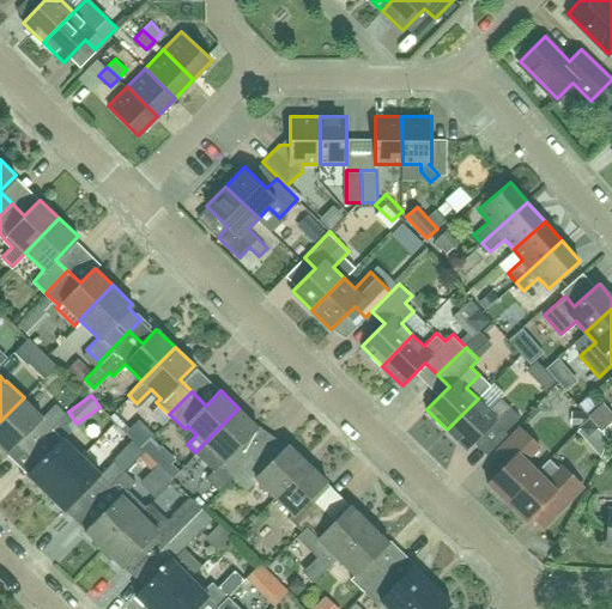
[(591,406),(610,434),(611,433),(611,402),(606,395),(591,406)]
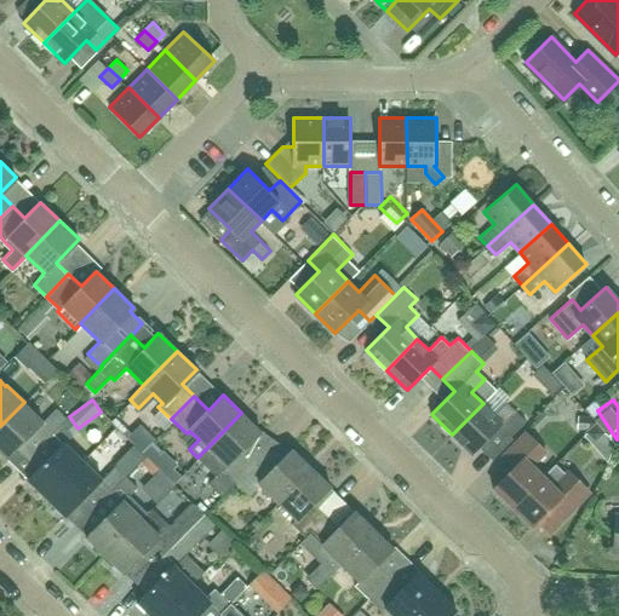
[(32,432),(41,442),(52,432),(43,422),(44,421),(24,402),(0,426),(0,452),(6,459),(32,432)]
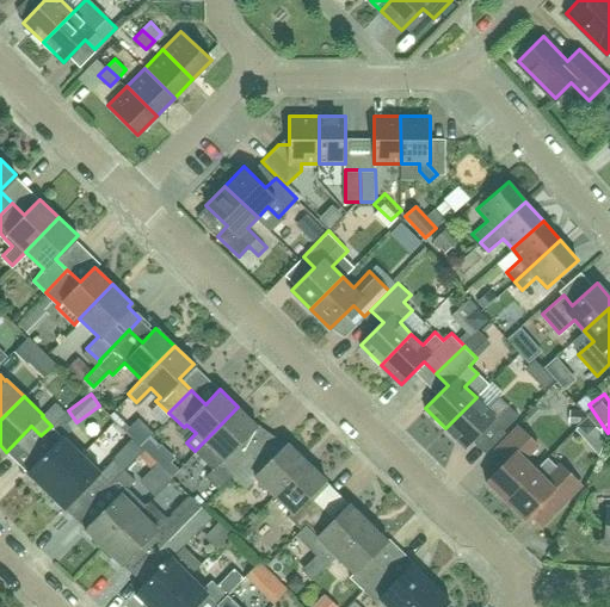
[(476,397),(445,428),(466,447),(494,420),(504,429),(519,415),(500,396),(487,409),(476,397)]
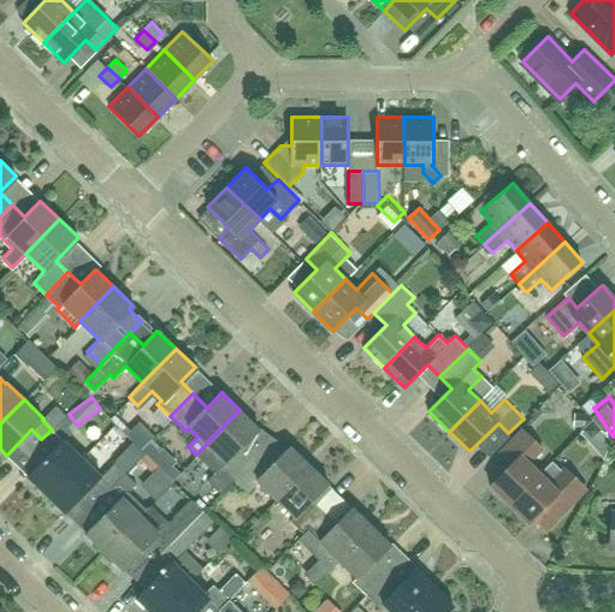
[(222,468),(236,481),(258,458),(246,446),(261,429),(240,410),(196,455),(206,463),(216,453),(225,463),(222,468)]
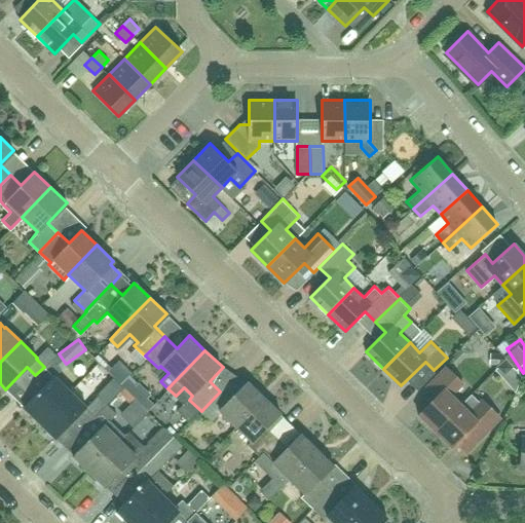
[(419,415),(436,432),(461,405),(452,396),(463,383),(446,366),(427,385),(438,397),(419,415)]
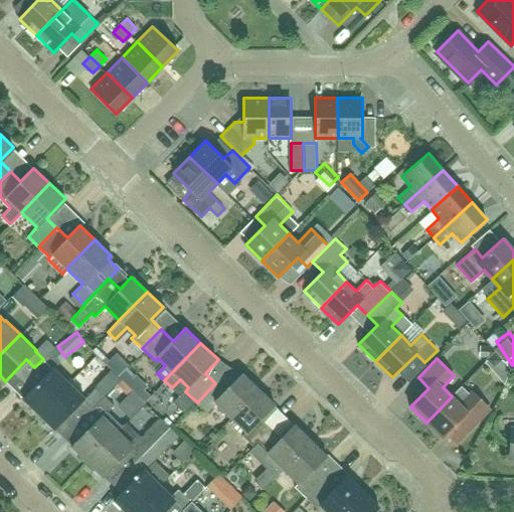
[(23,398),(38,413),(68,381),(52,366),(51,367),(43,359),(34,367),(44,376),(23,398)]
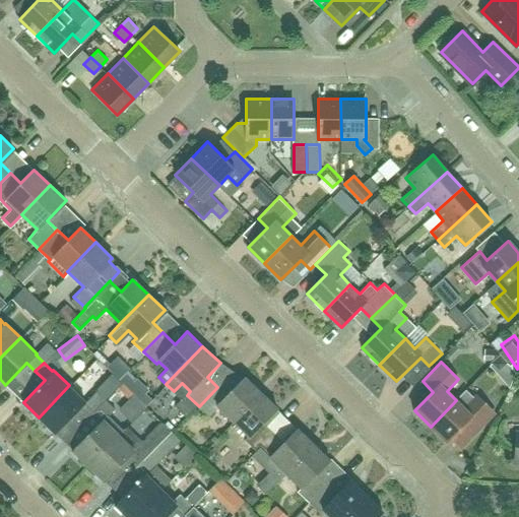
[(116,384),(142,409),(151,401),(125,375),(116,384)]
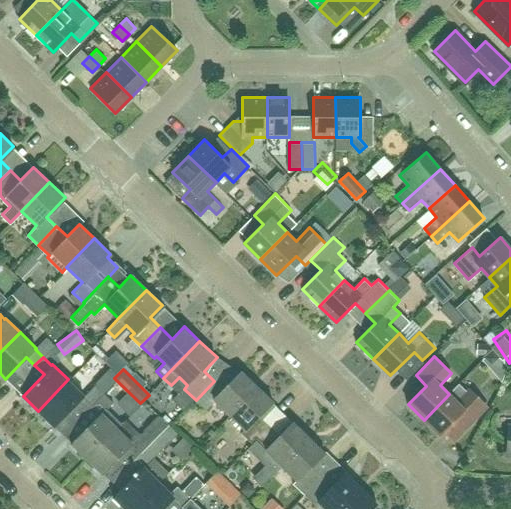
[(214,401),(230,415),(258,387),(243,372),(225,391),(214,381),(196,400),(206,410),(214,401)]
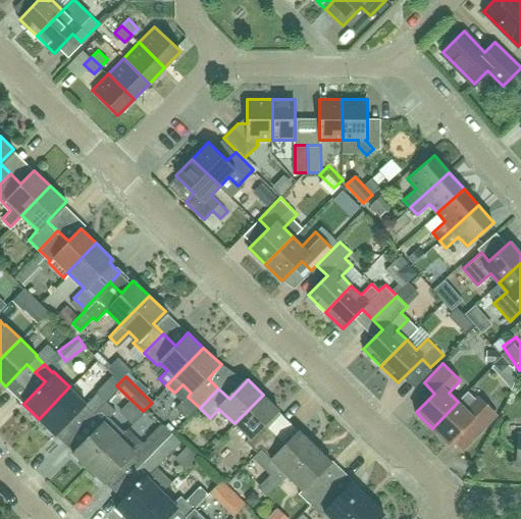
[(76,412),(86,421),(105,401),(95,392),(86,402),(69,386),(39,419),(55,434),(76,412)]
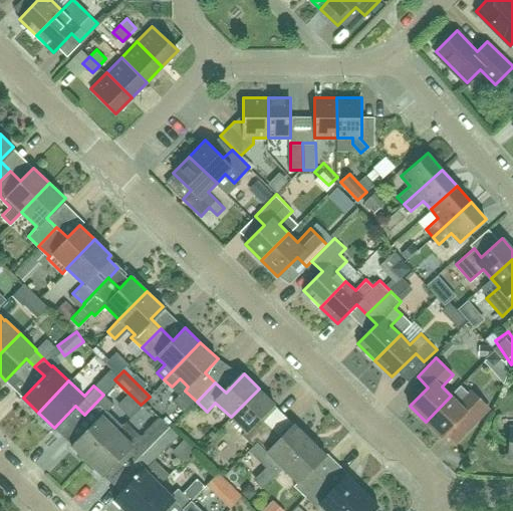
[(459,419),(470,429),(485,414),(481,410),(486,405),(472,390),(466,396),(459,388),(451,396),(426,422),(442,437),(459,419)]
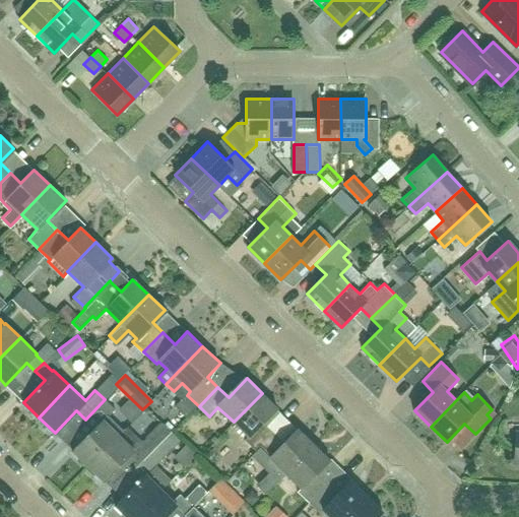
[(244,440),(256,451),(275,432),(265,423),(278,408),(262,393),(234,422),(248,436),(244,440)]
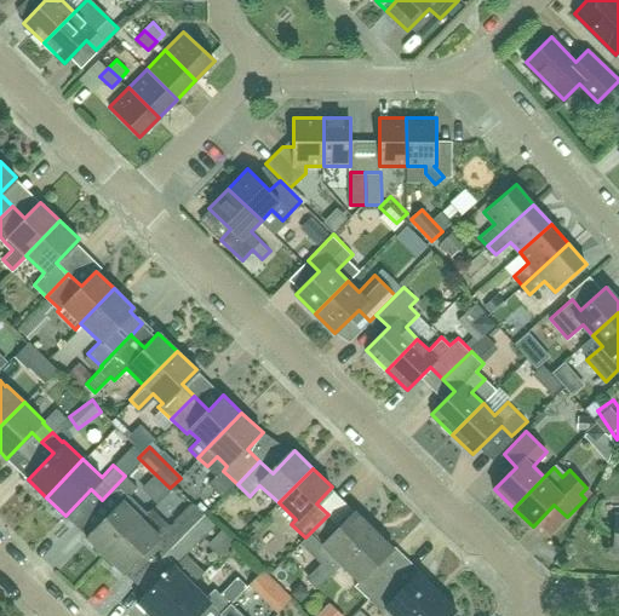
[(124,500),(136,487),(125,476),(102,500),(112,510),(86,536),(105,554),(141,517),(124,500)]
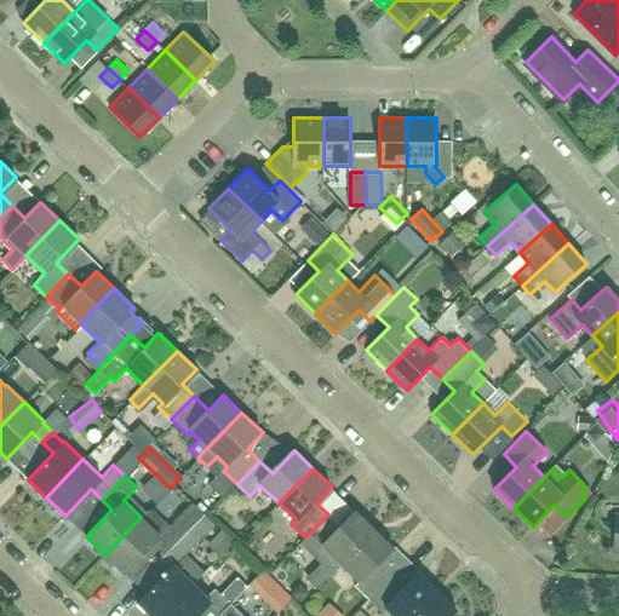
[(148,546),(159,557),(160,558),(202,513),(193,505),(161,539),(159,536),(160,535),(141,517),(105,554),(124,573),(148,546)]
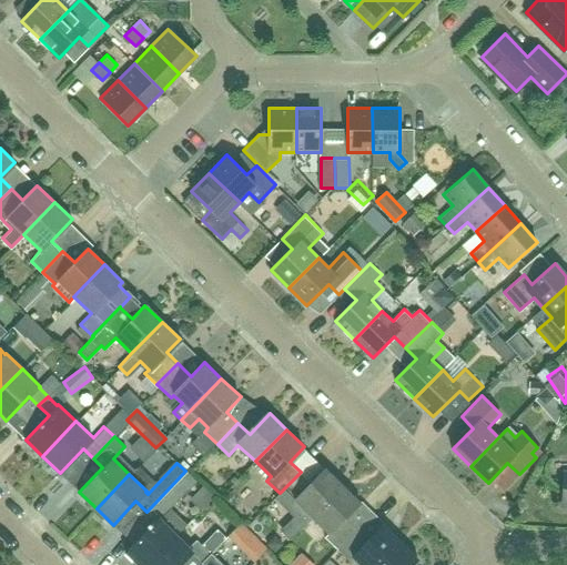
[(291,540),(313,517),(344,486),(327,470),(313,484),(301,472),(280,493),(274,498),(293,516),(280,530),(291,540)]
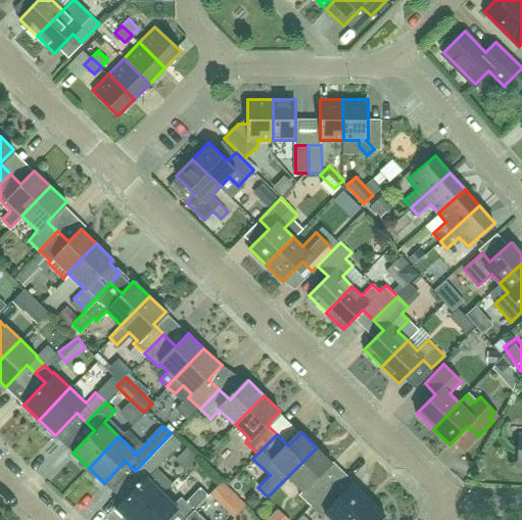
[(128,519),(135,519),(162,491),(163,492),(171,485),(155,470),(181,443),(171,433),(135,471),(134,470),(128,476),(138,485),(115,508),(128,519)]
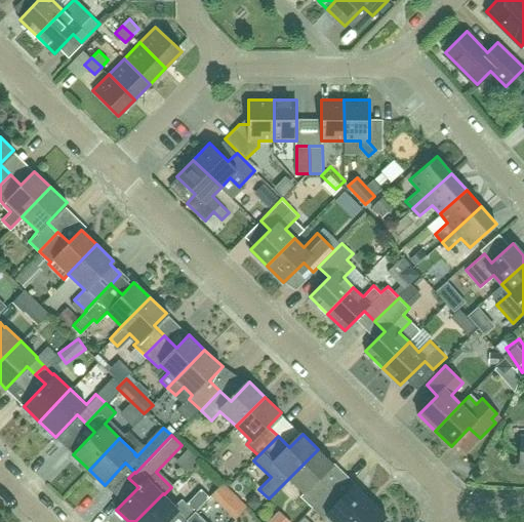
[(301,496),(313,508),(331,489),(321,479),(334,465),(318,449),(289,478),(305,493),(301,496)]
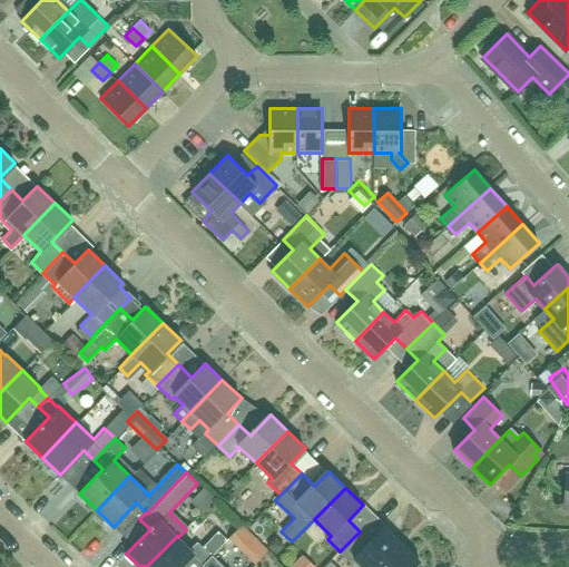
[(246,519),(233,531),(255,557),(270,545),(246,519)]
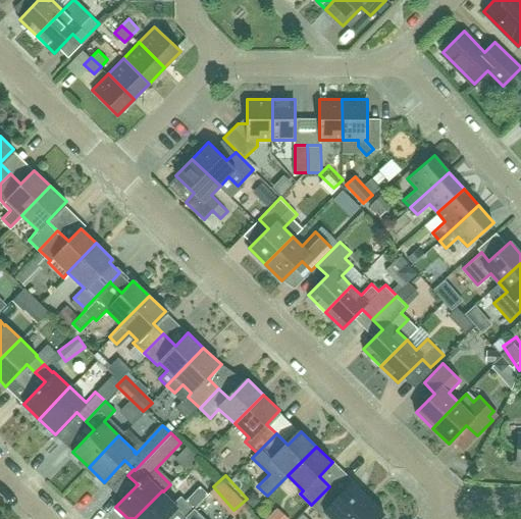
[(348,518),(369,498),(354,483),(341,497),(329,486),(311,505),(323,516),(326,513),(331,518),(348,518)]
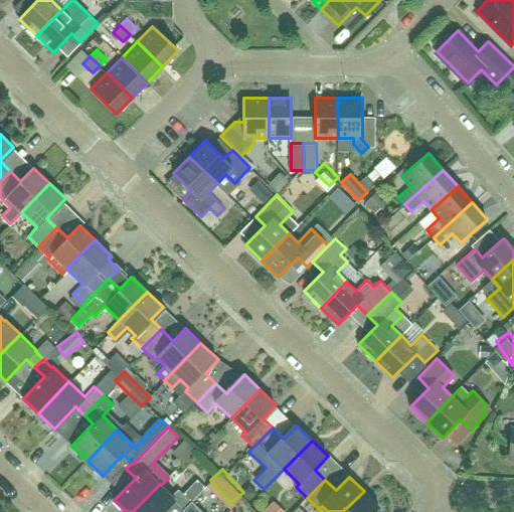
[(172,496),(161,485),(160,484),(133,511),(162,511),(166,508),(169,511),(168,511),(180,511),(192,501),(202,490),(196,485),(186,495),(180,489),(172,496)]
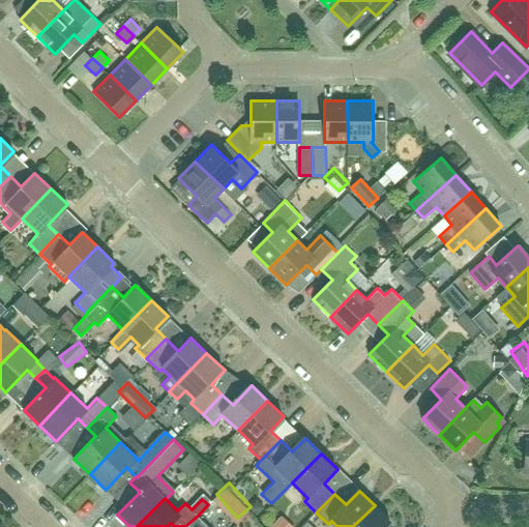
[(386,526),(391,522),(375,505),(353,526),(386,526)]
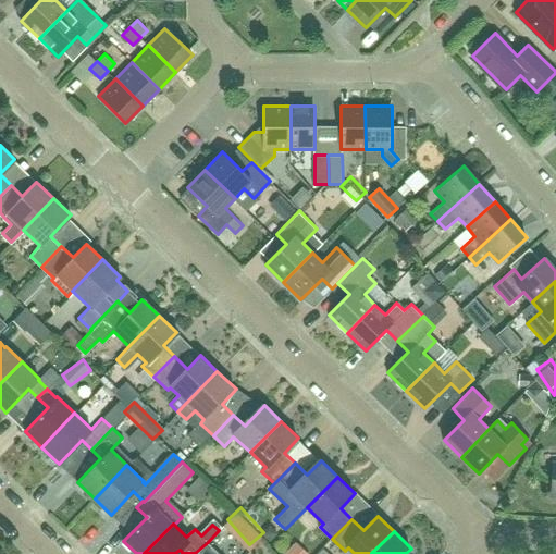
[(303,538),(288,549),(292,553),(312,553),(314,553),(303,538)]
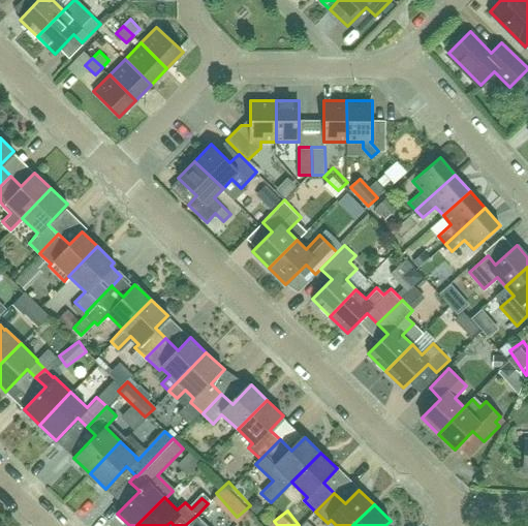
[(209,525),(198,515),(197,515),(185,525),(209,525)]
